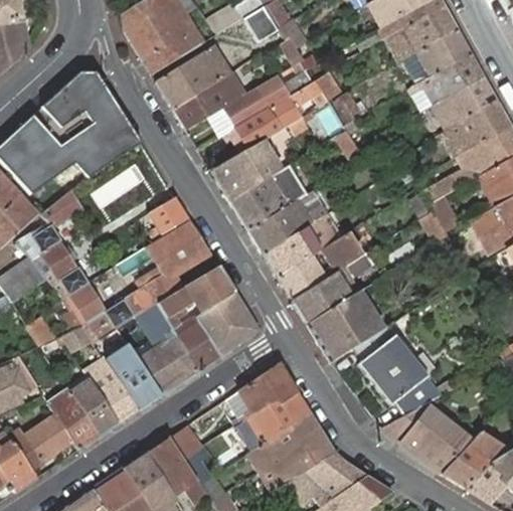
[(0,0),(0,75),(32,47),(20,0),(0,0)]
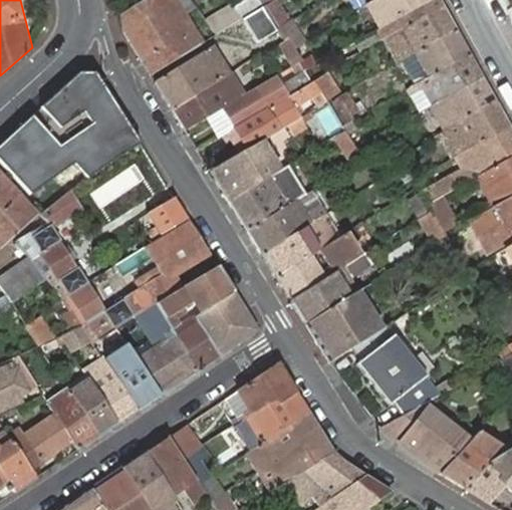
[(146,0),(122,14),(128,31),(153,72),(203,41),(186,12),(197,5),(194,0),(146,0)]
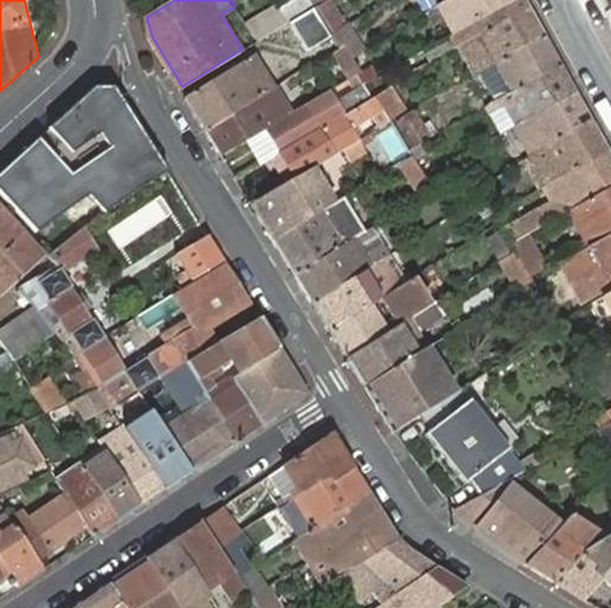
[(290,0),(279,7),(288,19),(308,49),(332,32),(313,4),(309,0),(290,0)]
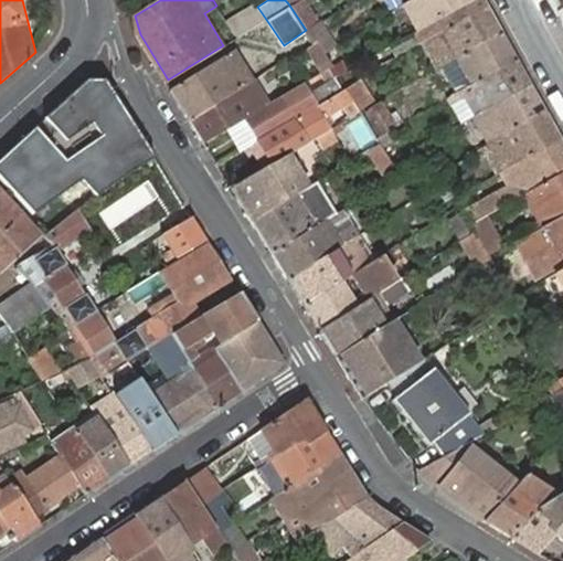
[(294,0),(288,3),(306,30),(318,21),(304,0),(294,0)]
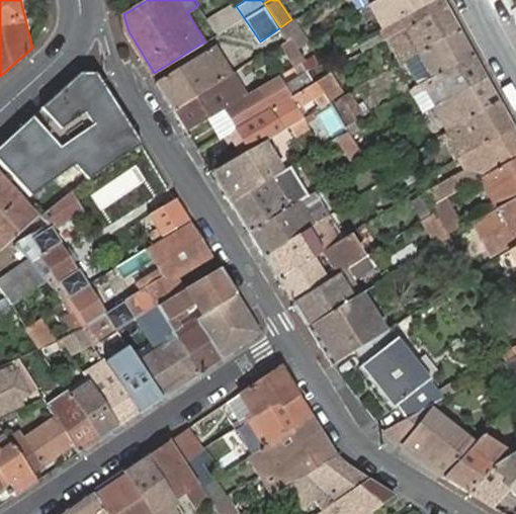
[(376,0),(371,3),(384,25),(427,0),(376,0)]
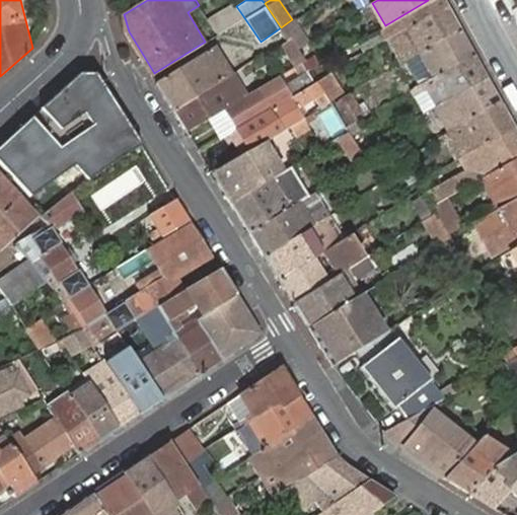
[(428,0),(385,25),(379,29),(384,40),(387,38),(447,3),(445,0),(428,0)]
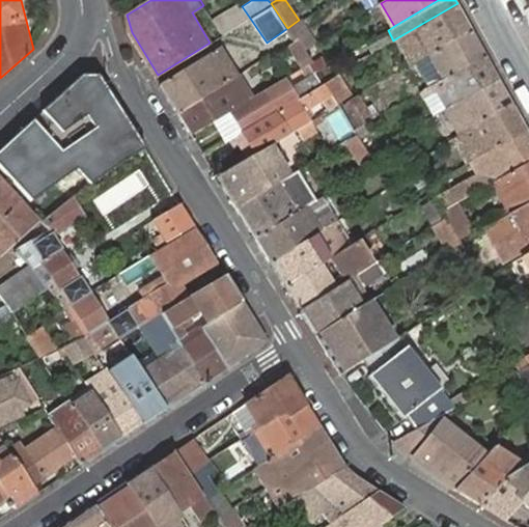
[(520,0),(528,16),(528,0),(520,0)]
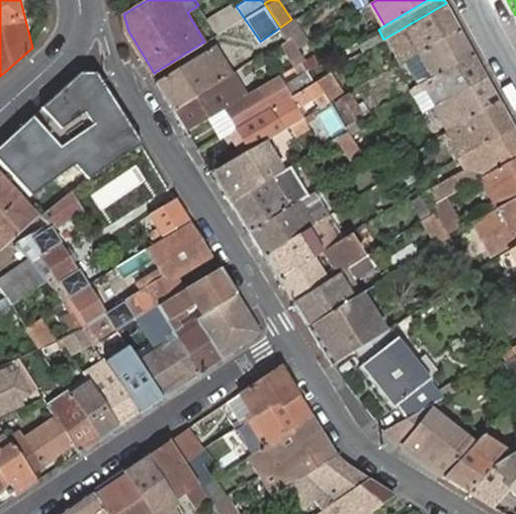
[(232,2),(207,17),(219,32),(243,16),(236,6),(232,2)]
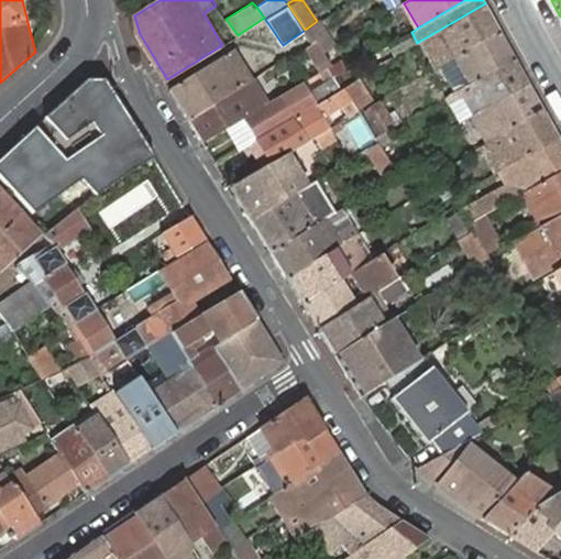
[(501,30),(485,3),(420,41),(436,67),(448,59),(501,30)]
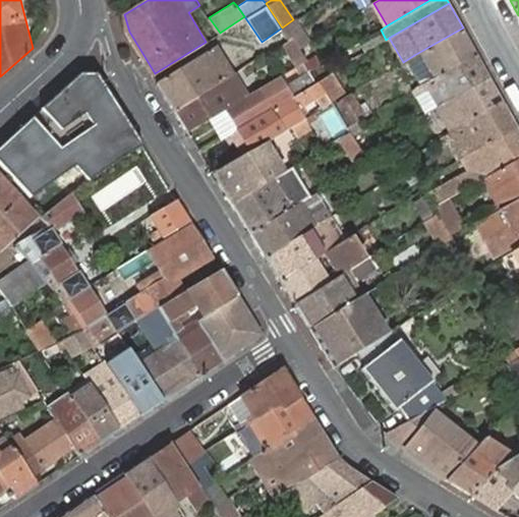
[(463,27),(414,55),(428,80),(477,52),(463,27)]
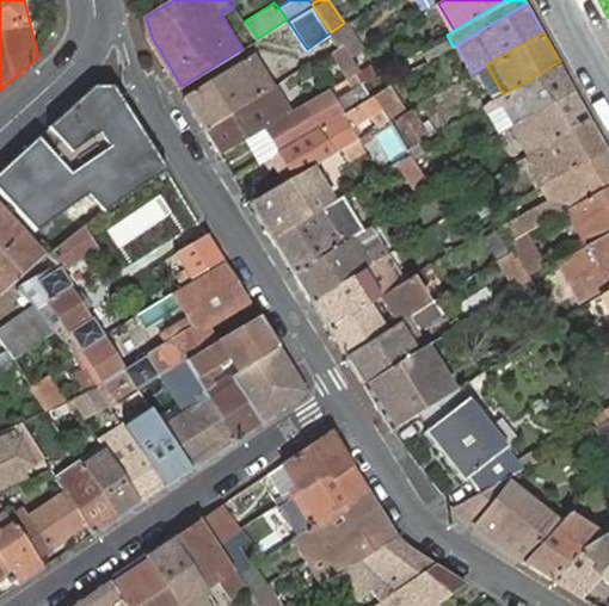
[(447,35),(434,42),(441,54),(453,47),(447,35)]
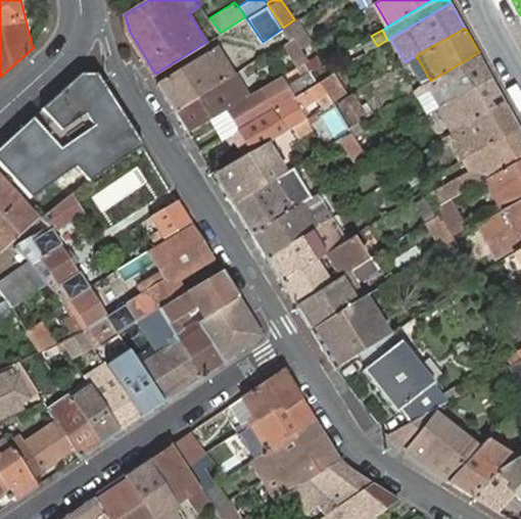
[(309,58),(295,36),(285,43),(297,63),(309,58)]
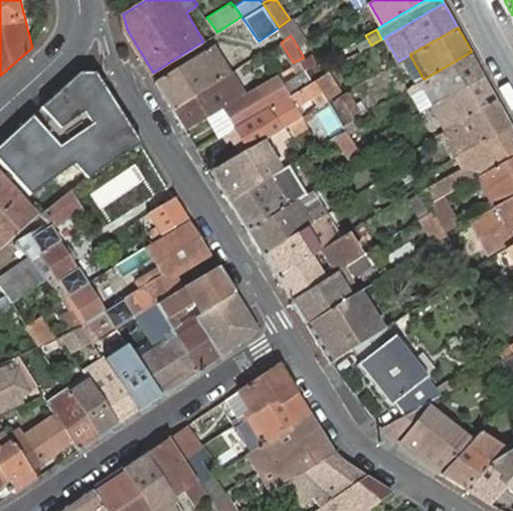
[(215,42),(157,78),(174,106),(228,72),(231,70),(228,63),(220,68),(210,54),(219,49),(215,42)]
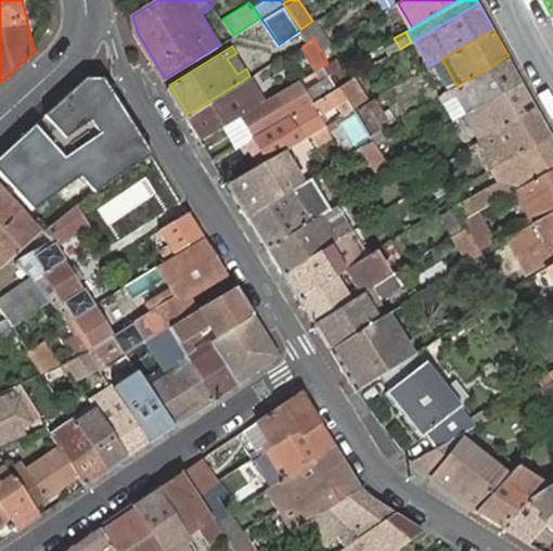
[(238,74),(246,68),(236,53),(227,59),(238,74)]
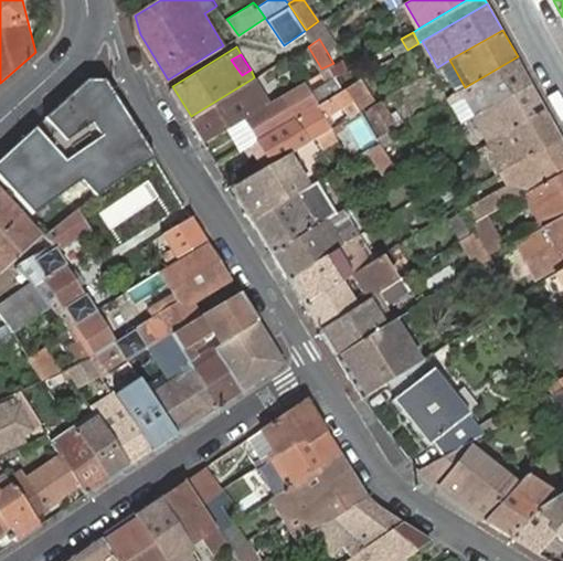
[(532,84),(518,56),(465,87),(463,88),(467,95),(471,93),(482,113),(532,84)]
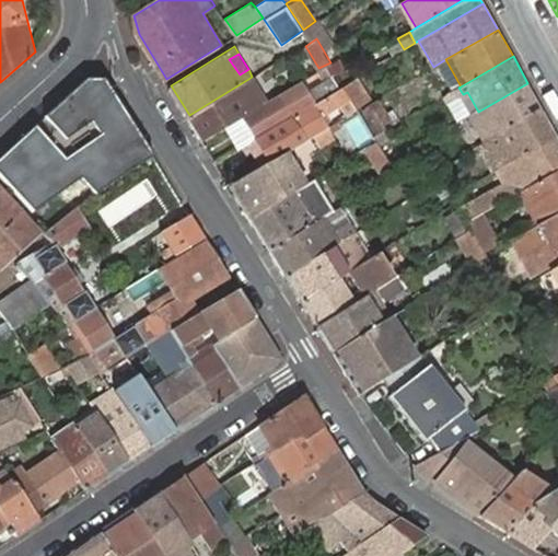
[(361,66),(364,71),(376,65),(373,59),(361,66)]
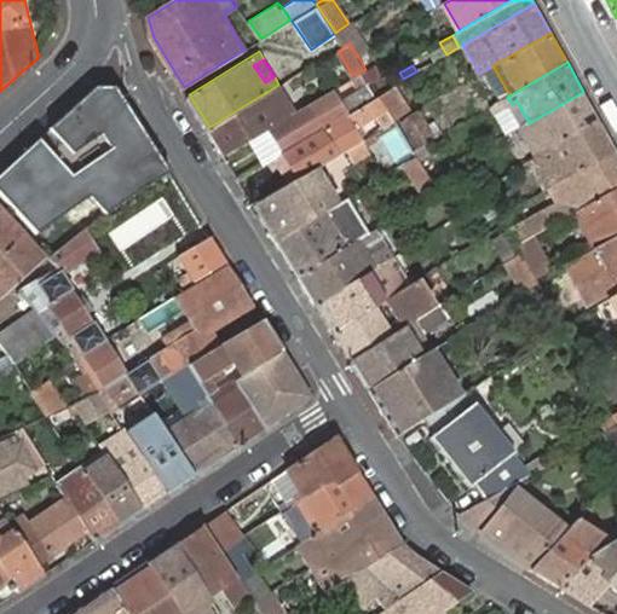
[(398,82),(378,94),(390,110),(397,121),(414,110),(398,82)]
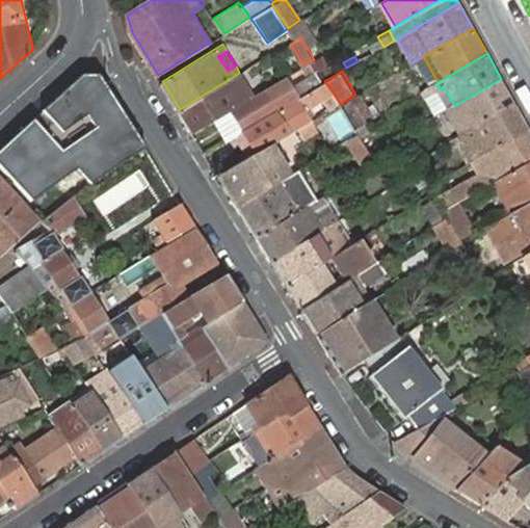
[(292,87),(285,75),(250,97),(231,109),(245,131),(238,135),(252,155),(260,150),(272,143),(313,120),(307,109),(335,95),(324,81),(318,72),(301,80),(292,87)]
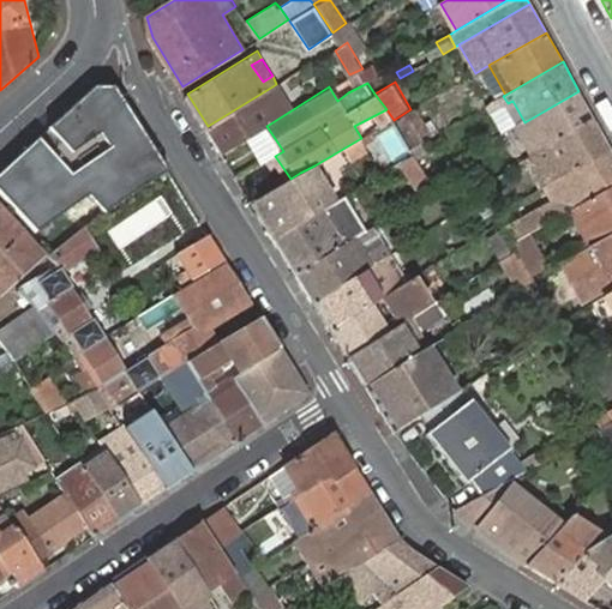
[(96,84),(0,172),(0,186),(45,236),(91,192),(108,210),(125,197),(171,170),(115,85),(96,84)]
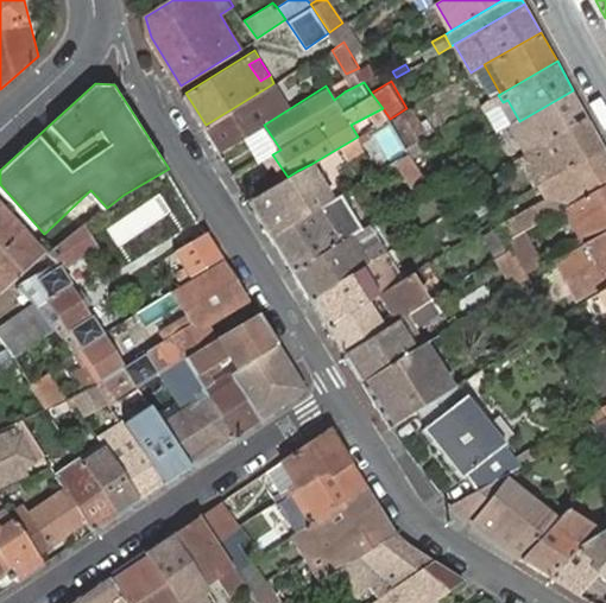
[(264,125),(286,110),(270,86),(206,125),(221,151),(235,143),(256,129),(264,125)]
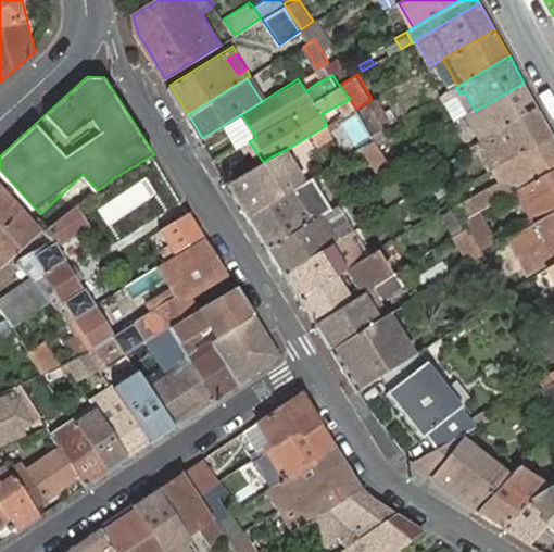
[(524,83),(475,111),(470,113),(486,139),(539,109),(524,83)]
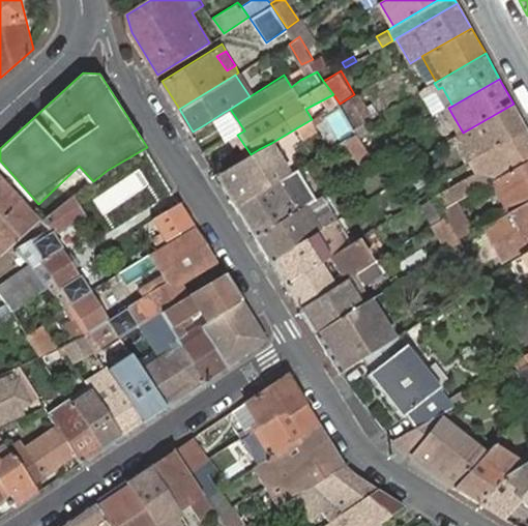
[(347,105),(359,126),(374,117),(361,95),(347,105)]
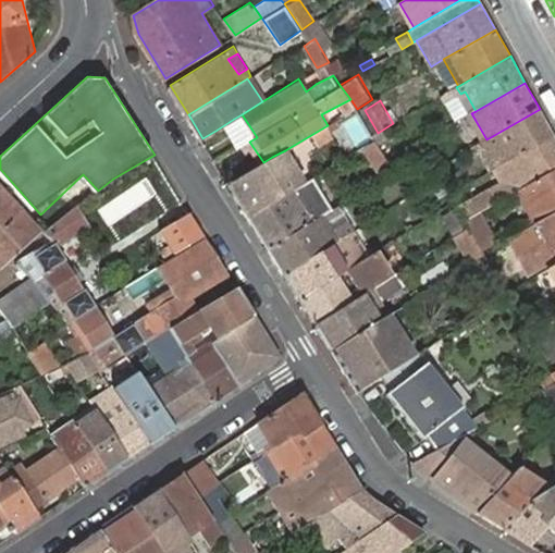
[(540,109),(486,139),(473,147),(488,172),(495,168),(554,136),(554,133),(540,109)]
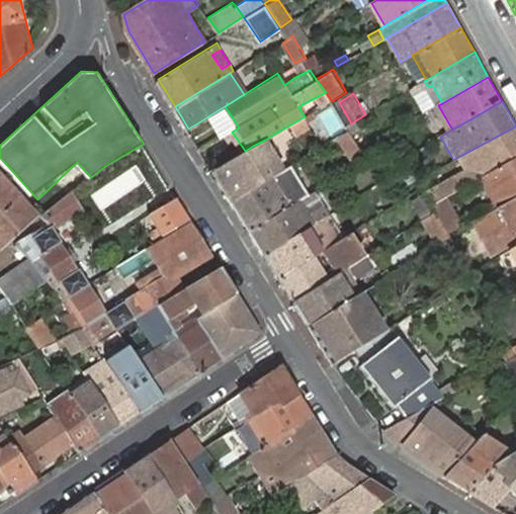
[(239,127),(225,106),(218,110),(200,121),(212,143),(232,132),(239,127)]
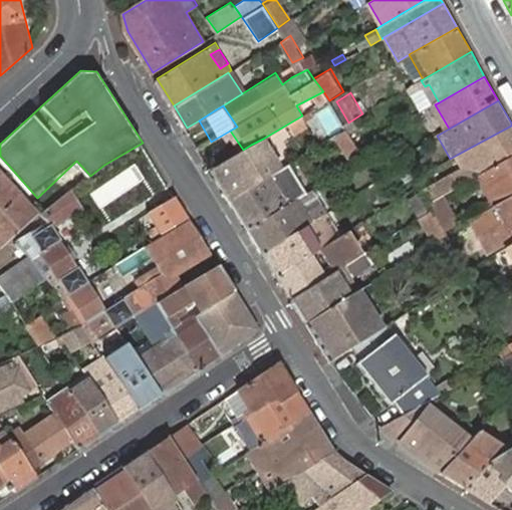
[(352,125),(336,132),(347,162),(362,156),(352,125)]
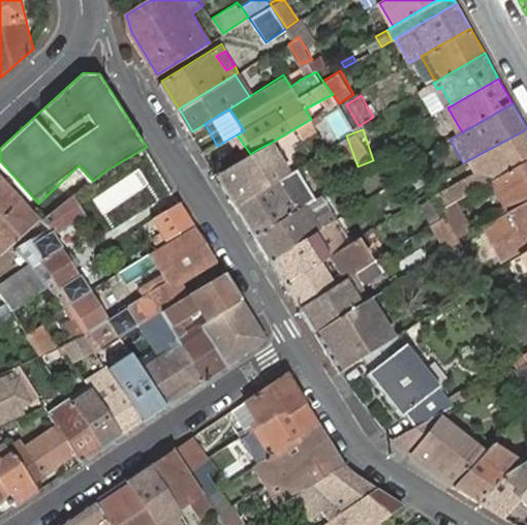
[(526,129),(470,159),(477,173),(433,198),(439,209),(451,202),(493,179),(526,159),(526,129)]
